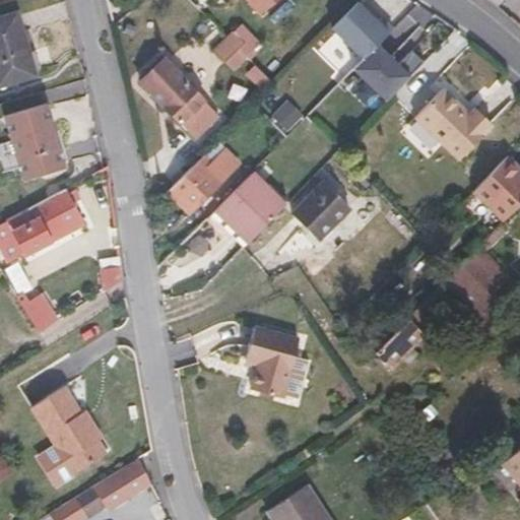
[(248,0),(260,14),(276,0),(248,0)]
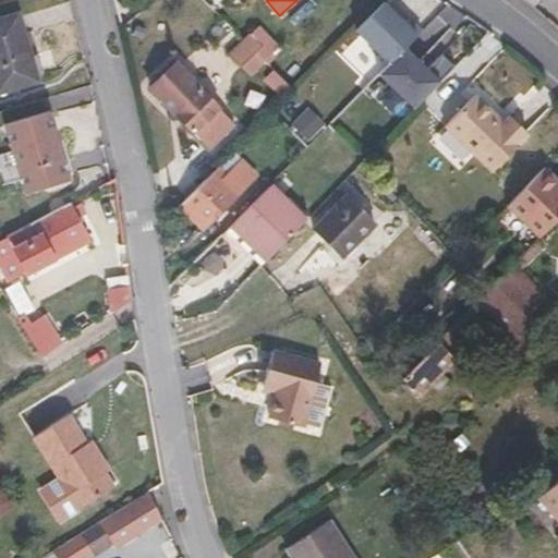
[(404,48),(421,31),(409,19),(404,23),(383,2),(355,31),(389,63),(404,48)]
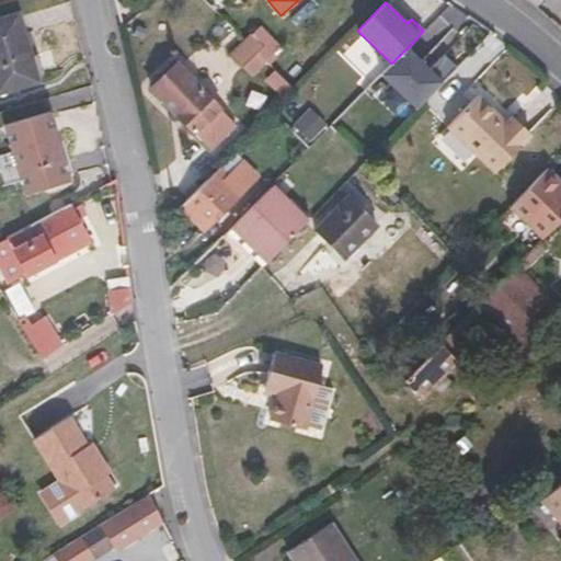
[(0,18),(0,92),(38,81),(19,13),(0,18)]
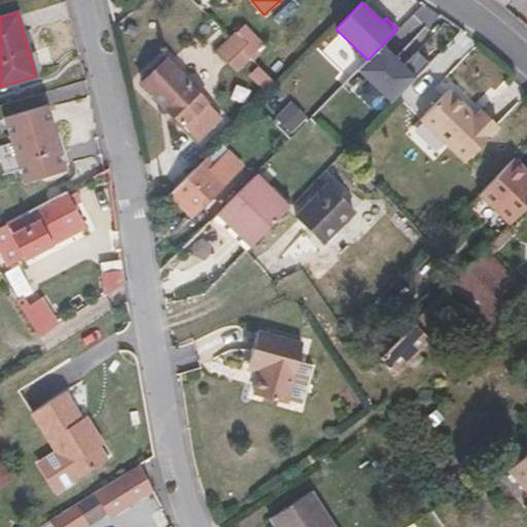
[(234,69),(262,43),(243,22),(214,48),(234,69)]
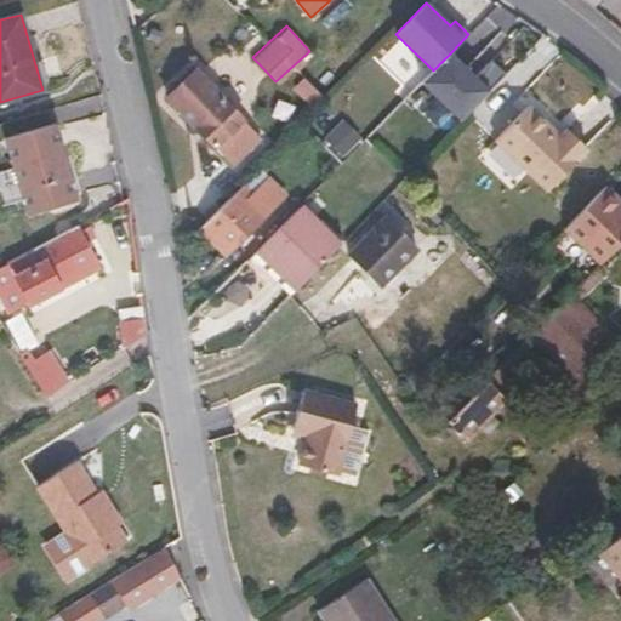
[(459,121),(505,74),(490,61),(474,78),(450,53),(433,70),(420,84),(459,121)]
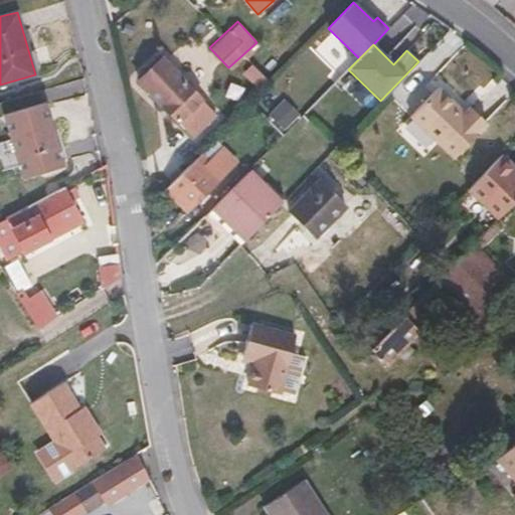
[(139,81),(192,137),(216,115),(162,58),(139,81)]
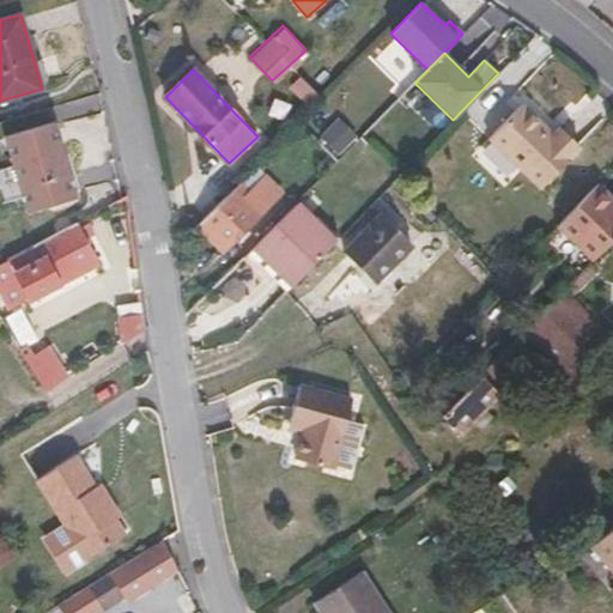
[(309,102),(317,93),(301,77),(292,85),(309,102)]
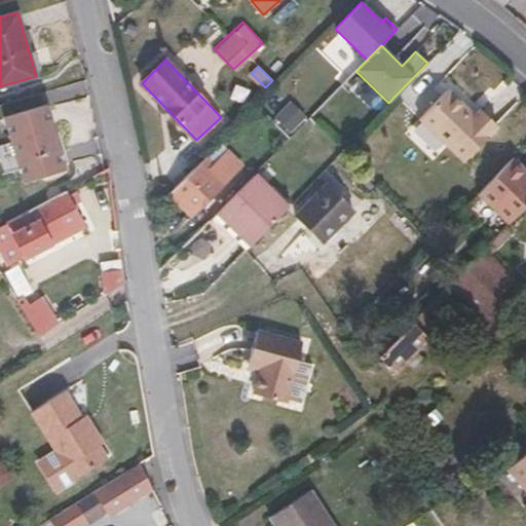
[(473,116),(446,89),(418,118),(462,161),(496,126),(479,109),(473,116)]
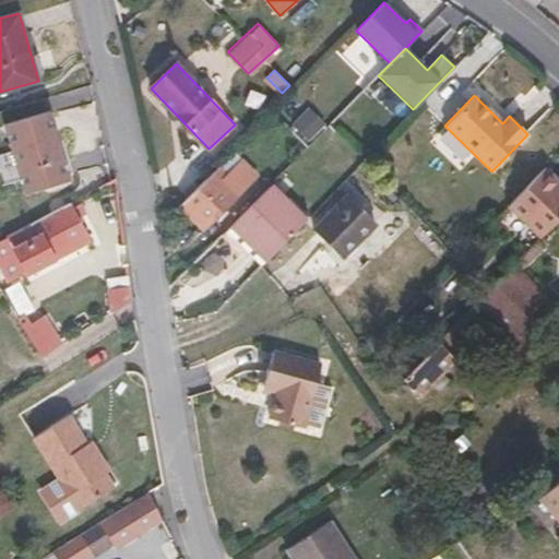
[(11,150),(21,180),(25,194),(69,180),(48,111),(3,123),(11,150)]
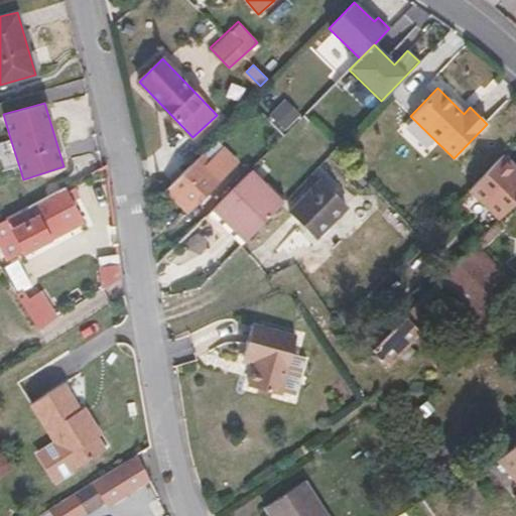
[(0,155),(4,170),(19,166),(10,138),(0,141),(0,155)]
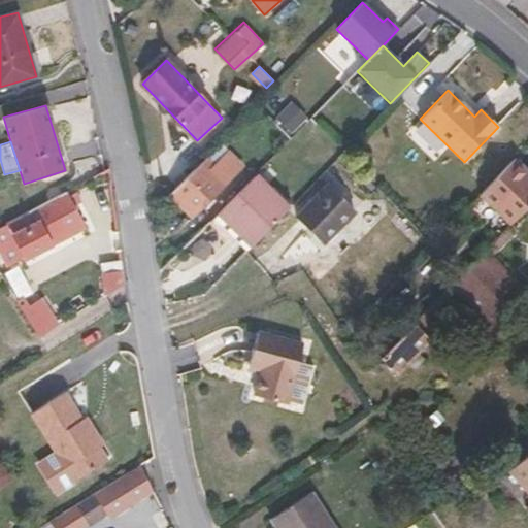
[(241,165),(221,144),(170,195),(192,216),(241,165)]
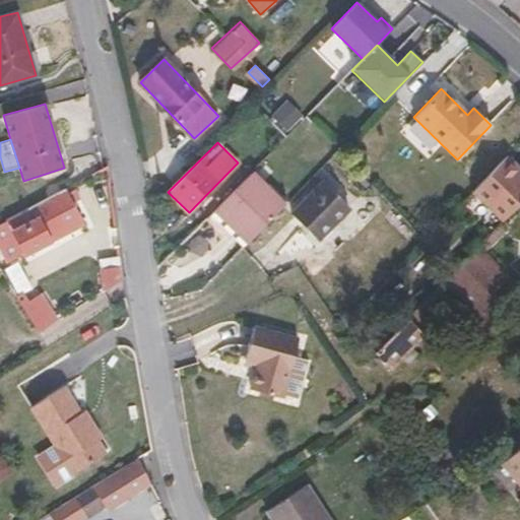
[(253,171),(258,177),(276,159),(270,153),(253,171)]
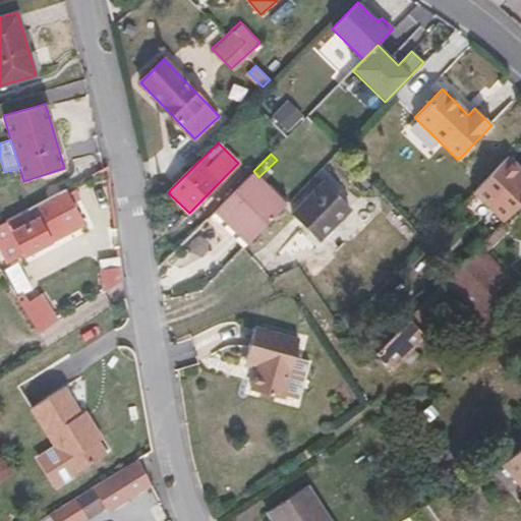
[(520,167),(508,155),(505,158),(520,173),(520,167)]
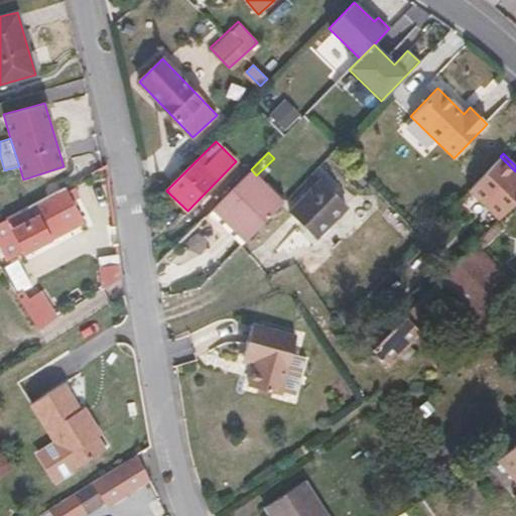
[(515,171),(500,156),(469,189),(499,218),(515,200),(515,171)]
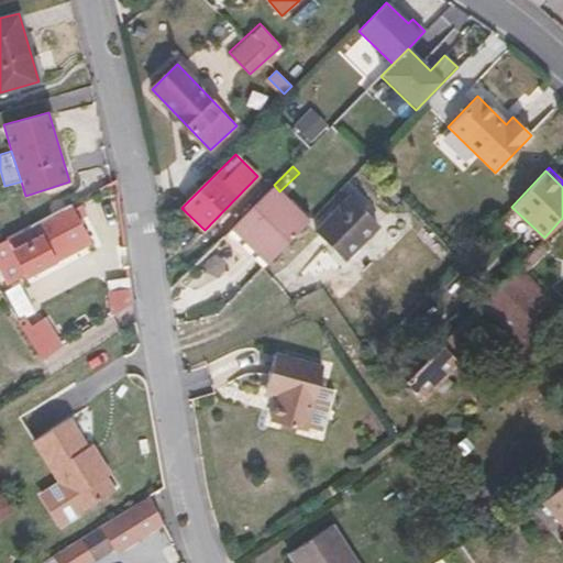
[(266,263),(308,220),(279,191),(274,185),(235,224),(260,249),(256,252),(266,263)]
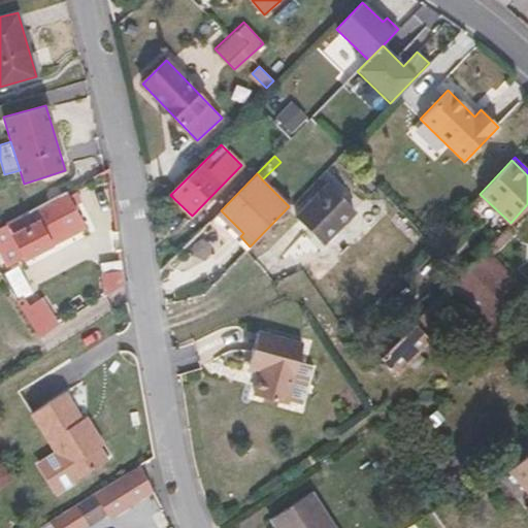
[(328,185),(295,218),(322,243),(355,210),(328,185)]
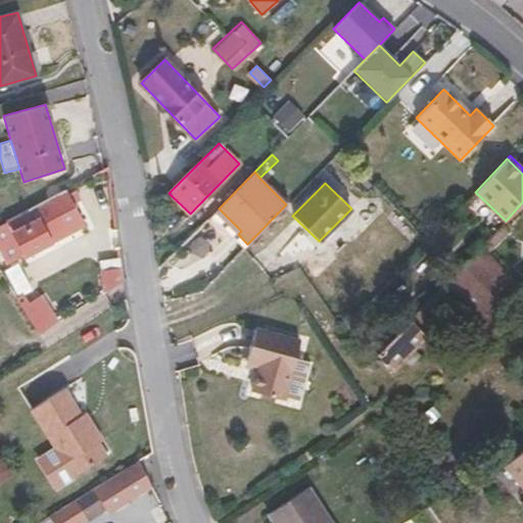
[(64,191),(7,221),(26,256),(83,227),(64,191)]
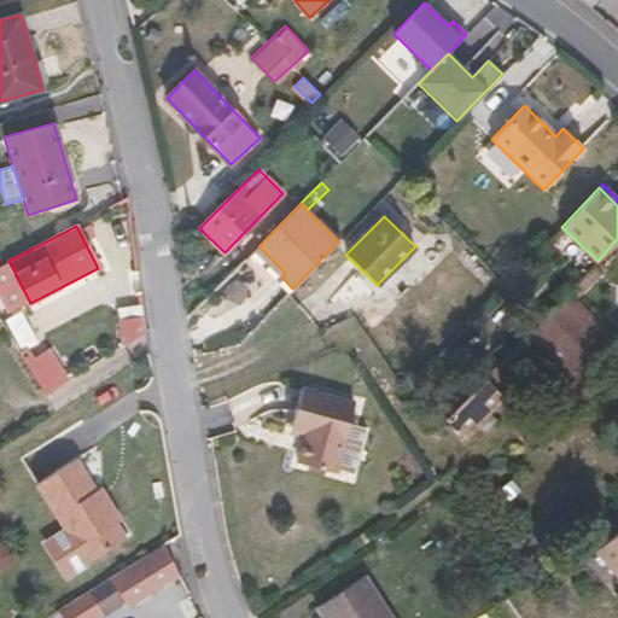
[(249,256),(287,293),(292,289),(281,277),(285,273),(258,246),(249,256)]
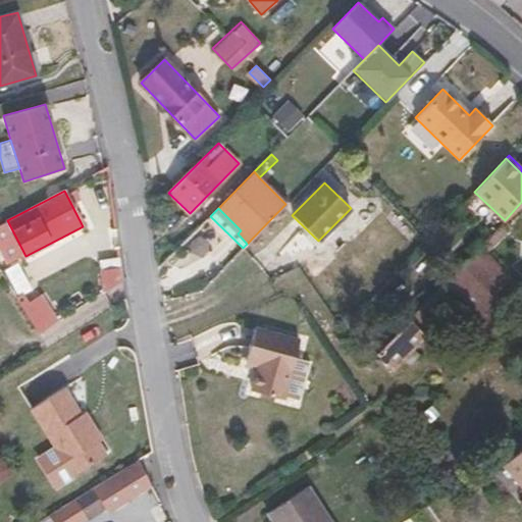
[(433,235),(441,225),(432,216),(423,225),(433,235)]
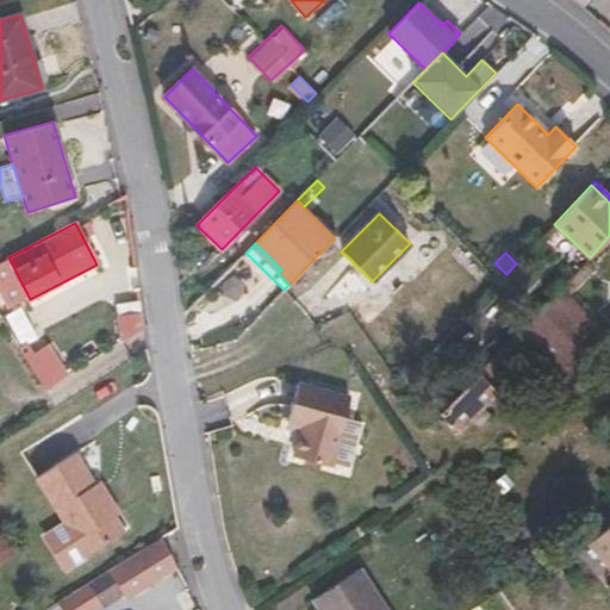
[(543,312),(540,310),(522,328),(562,371),(604,332),(567,291),(543,312)]
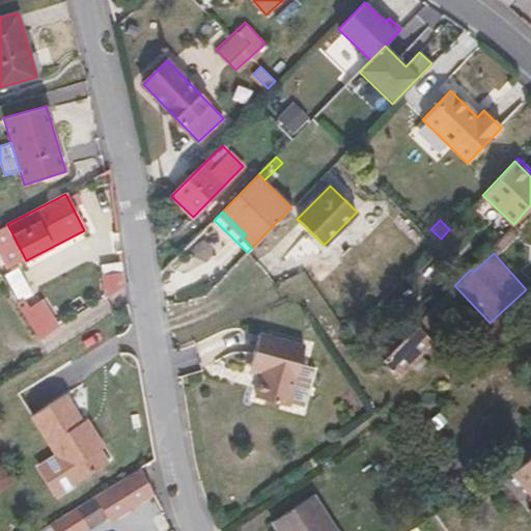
[(101,264),(106,298),(124,285),(123,272),(122,261),(101,264)]
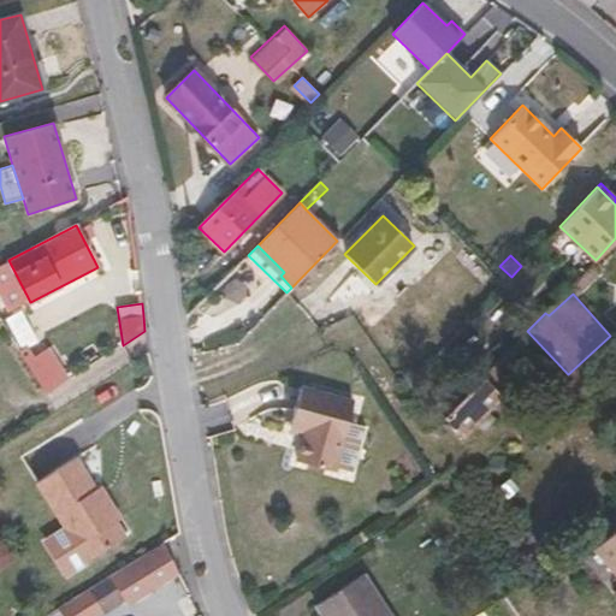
[(46,351),(65,383),(70,379),(49,349),(46,351)]
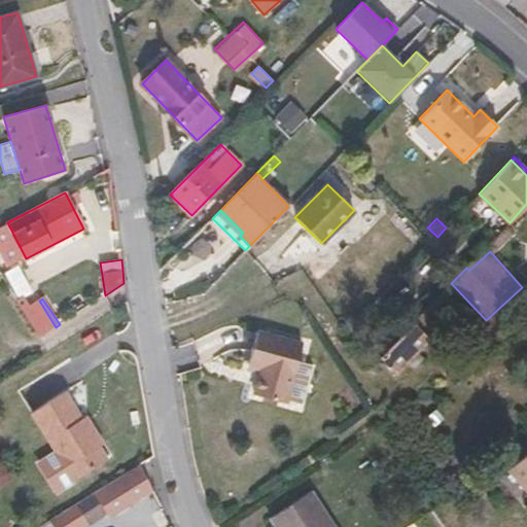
[(422,313),(433,324),(447,311),(434,300),(422,313)]
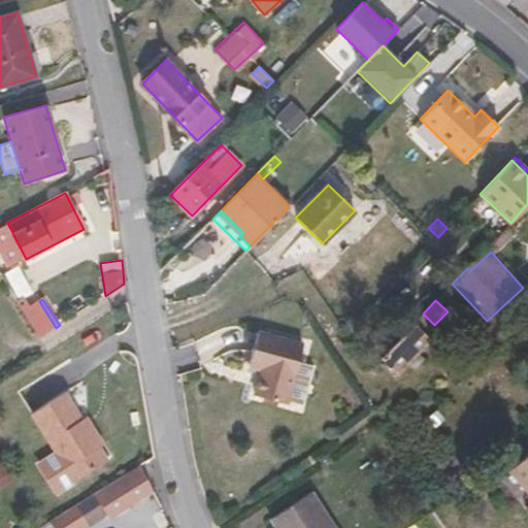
[(39,301),(22,311),(38,339),(56,328),(39,301)]
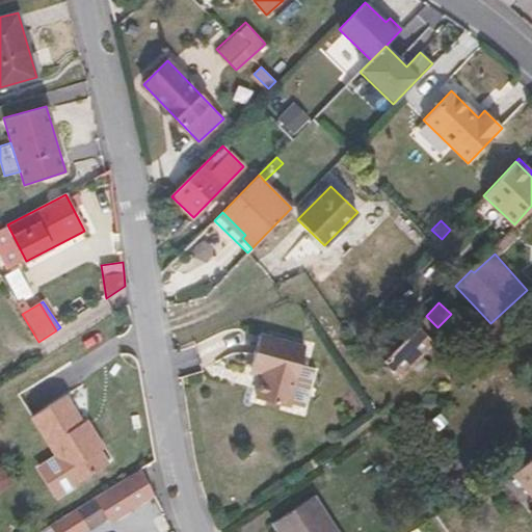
[(426,316),(383,361),(399,375),(442,331),(437,327),(426,316)]
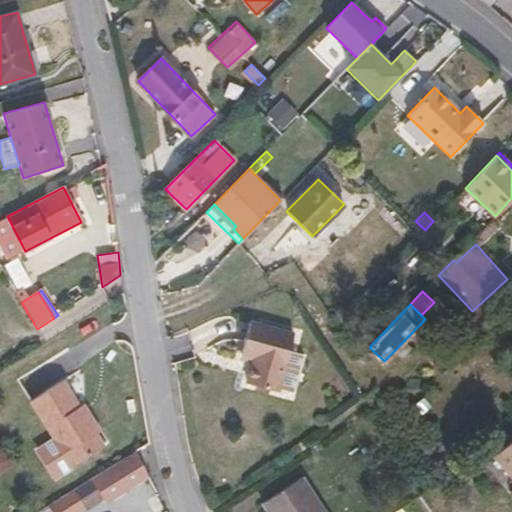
[(250,321),(241,353),(253,357),(251,362),(246,382),(277,391),(294,334),(250,321)]
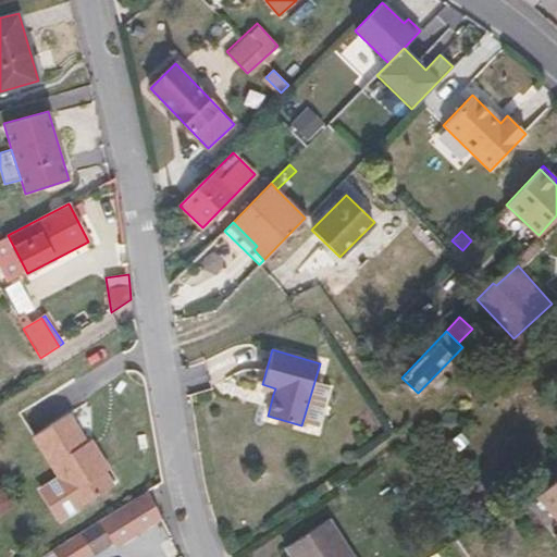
[(396,379),(387,370),(381,375),(390,385),(396,379)]
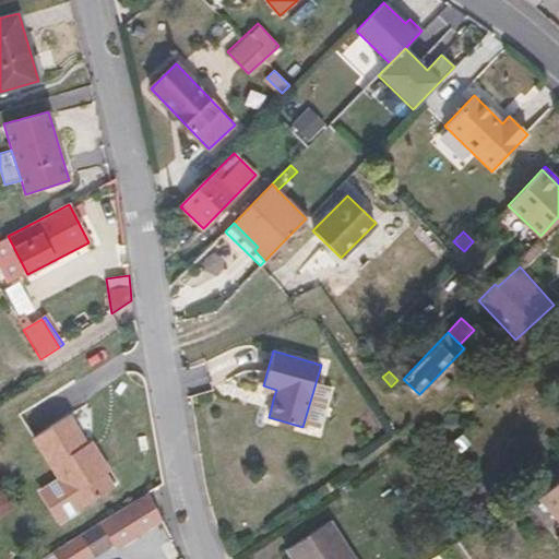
[(276,390),(263,385),(261,392),(274,395),(276,390)]
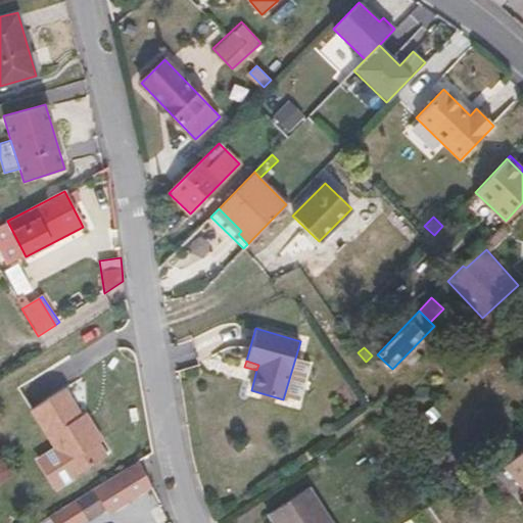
[(86,423),(81,415),(64,389),(32,410),(74,477),(107,457),(98,443),(102,440),(90,421),(86,423)]
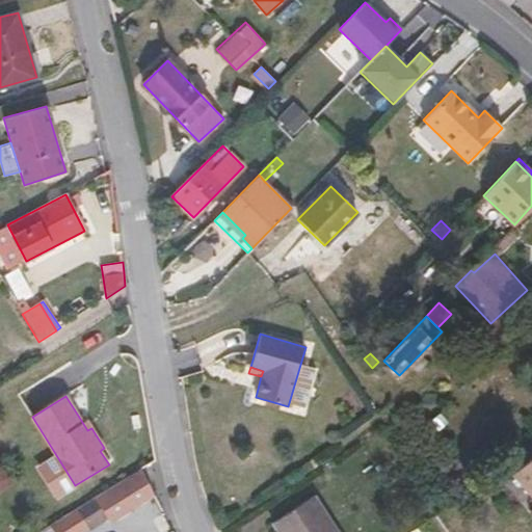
[(531,455),(512,473),(531,496),(531,509),(529,512),(531,515),(531,455)]
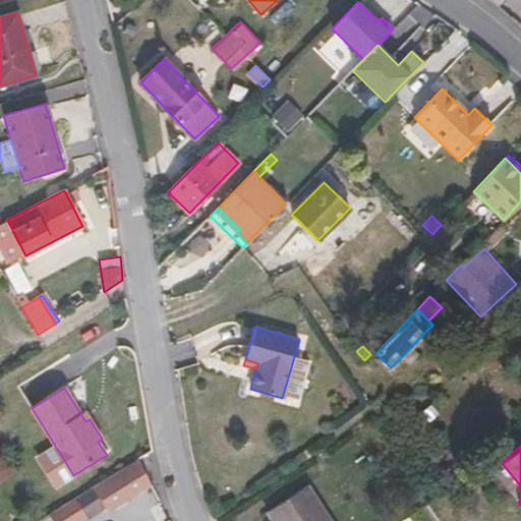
[(151,483),(138,458),(94,486),(105,504),(108,510),(151,483)]
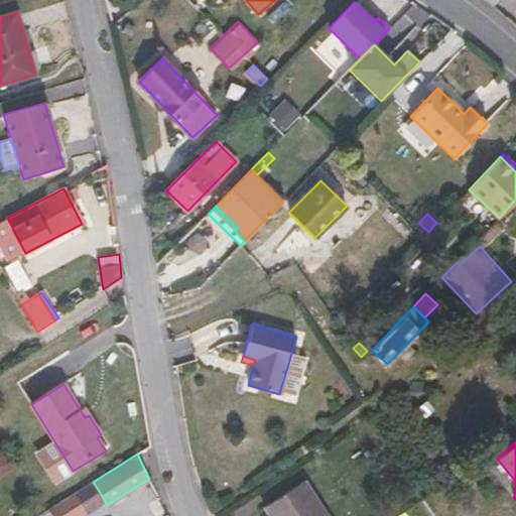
[(327,515),(304,481),(264,507),(270,515),(327,515)]
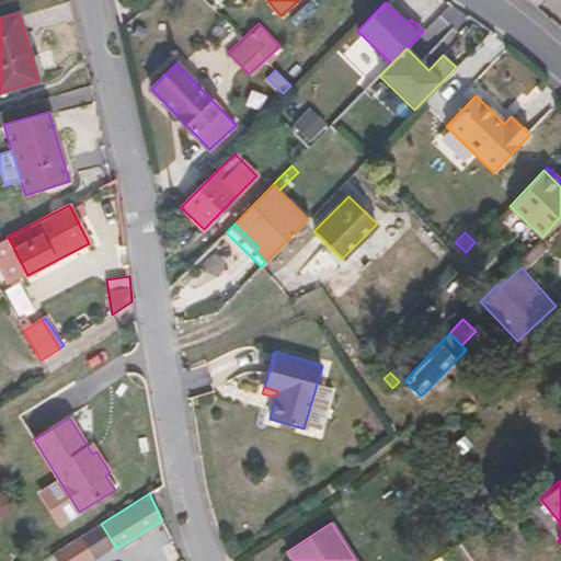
[(101,524),(82,535),(94,554),(113,542),(101,524)]
